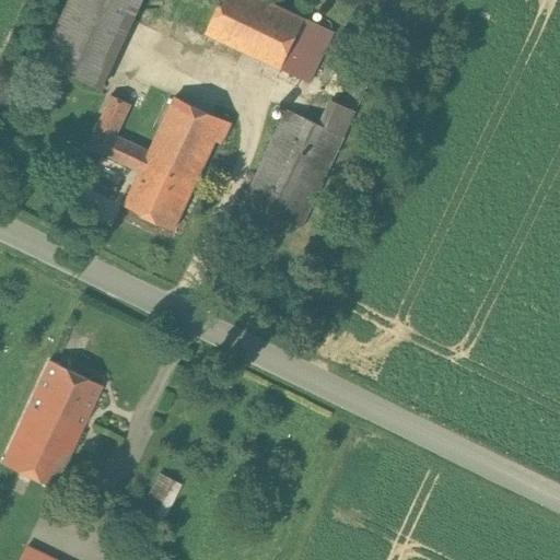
[(68,0),(39,62),(100,90),(140,0),(68,0)]
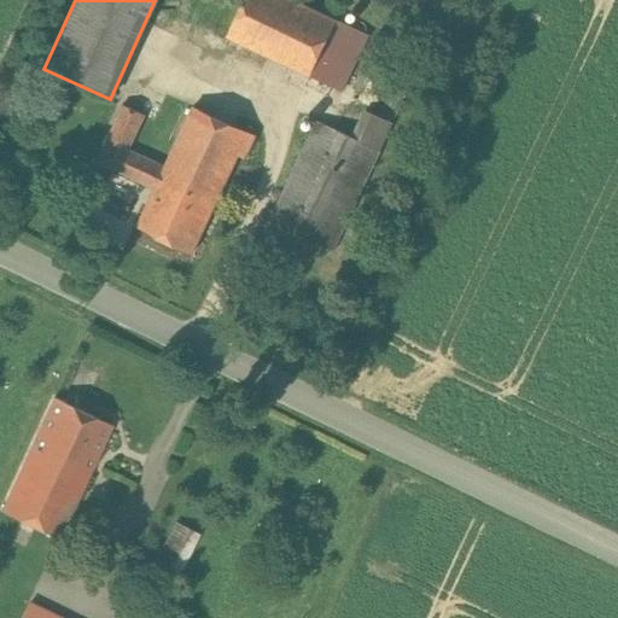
[(362,34),(291,0),(244,0),(228,35),(227,38),(249,47),(337,89),(355,52),(354,52),(362,34)]
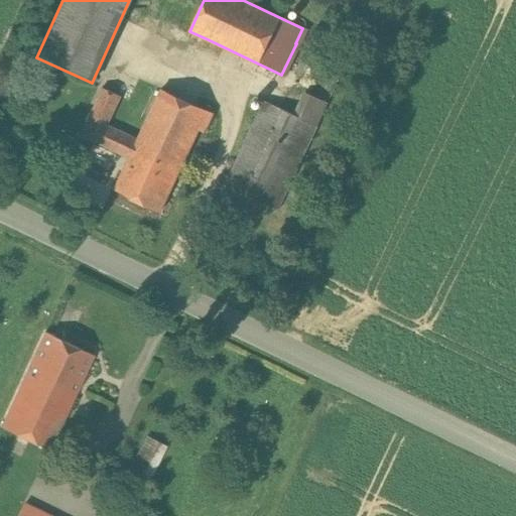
[(183,26),(170,54),(195,67),(208,39),(189,31),(190,29),(183,26)]
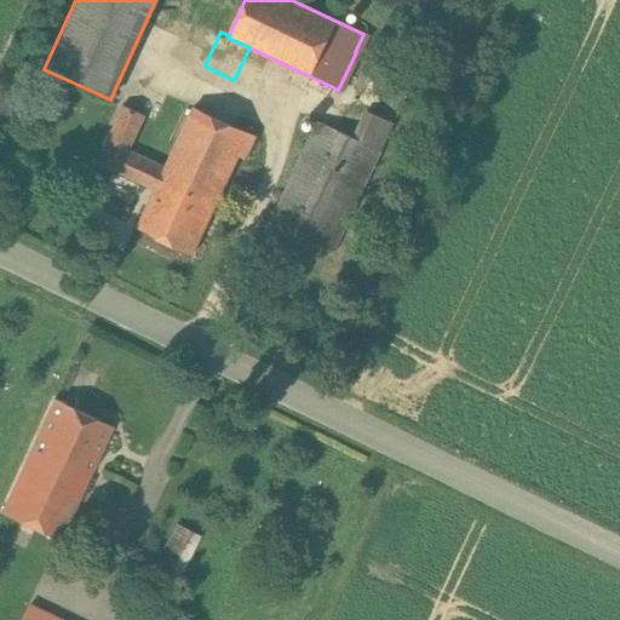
[(124,105),(97,162),(155,190),(166,168),(128,151),(145,116),(124,105)]
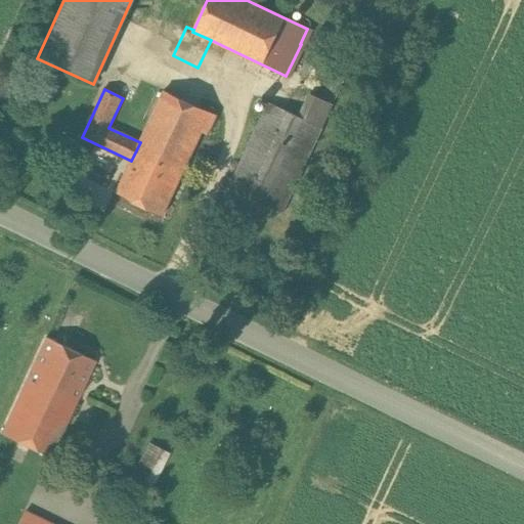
[(217,116),(164,91),(140,142),(187,165),(203,131),(208,134),(217,116)]
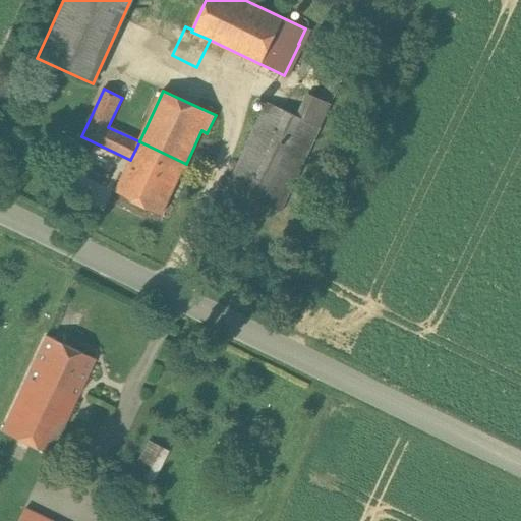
[(306,94),(297,116),(321,127),(331,105),(306,94)]
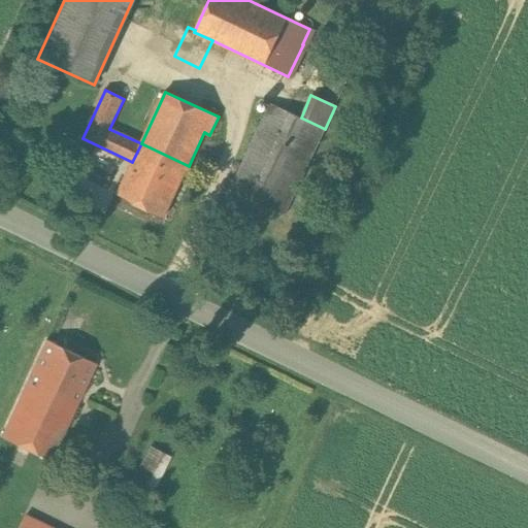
[(270,103),(230,190),(285,216),(325,129),(301,118),(270,103)]
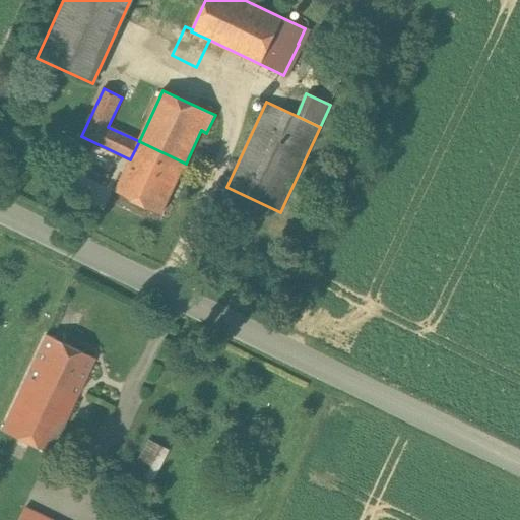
[(186,164),(139,141),(130,159),(116,191),(161,213),(186,164)]
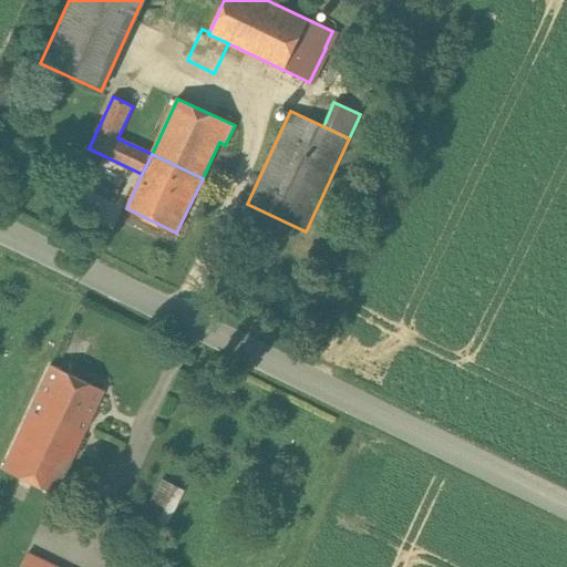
[(49,371),(0,472),(55,498),(103,398),(49,371)]
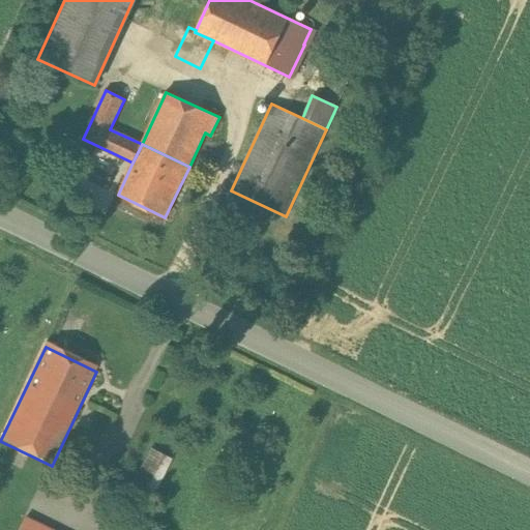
[(149,449),(131,486),(153,497),(171,460),(149,449)]
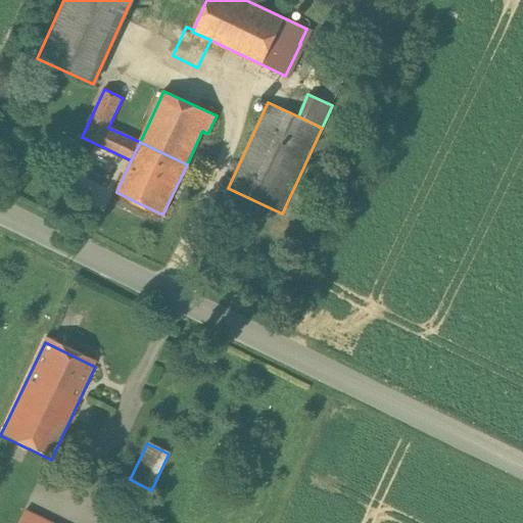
[(54,522),(26,510),(18,522),(54,522)]
